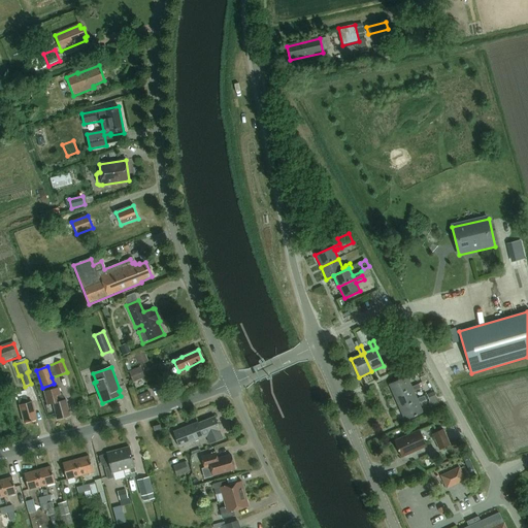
[(129,370),(133,381),(142,376),(139,367),(129,370)]
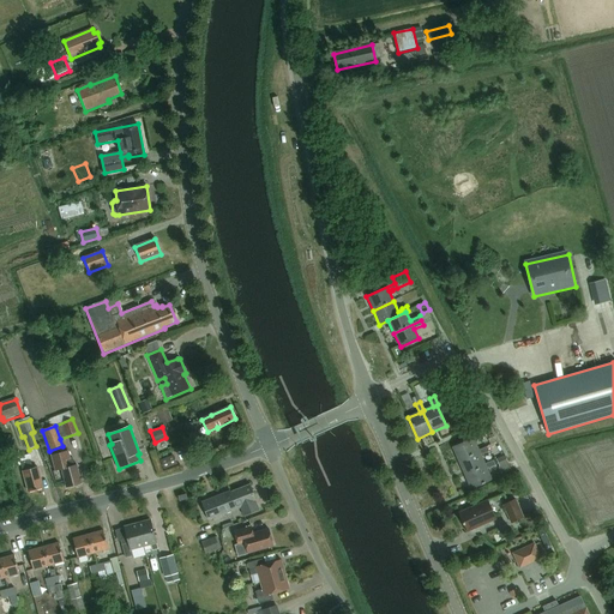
[(473,439),(452,447),(458,462),(480,452),(479,451),(475,441),(482,438),(481,433),(471,438),(473,439)]
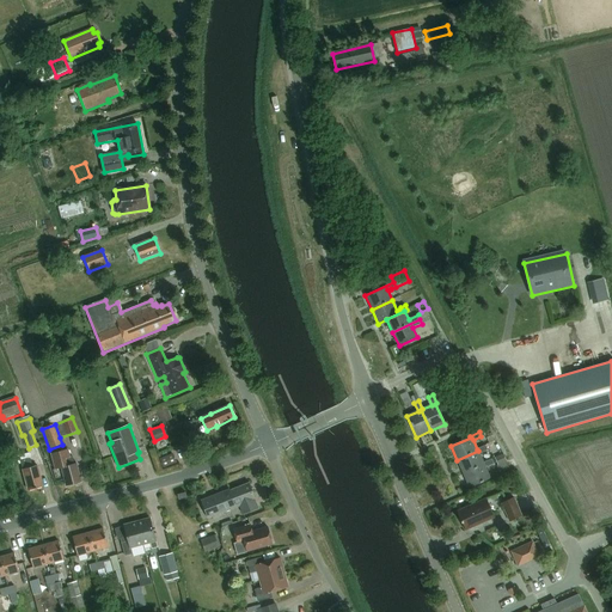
[(478,451),(457,460),(463,475),(484,465),(483,463),(479,454),(488,451),(485,446),(477,450),(478,451)]
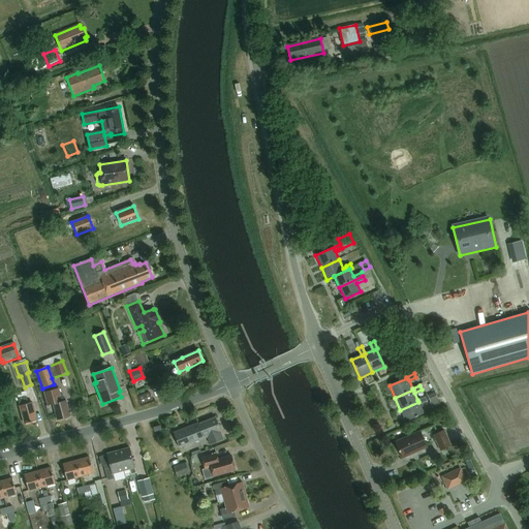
[(58,389),(44,392),(49,407),(53,405),(57,421),(70,417),(65,401),(64,401),(62,395),(60,396),(58,389)]
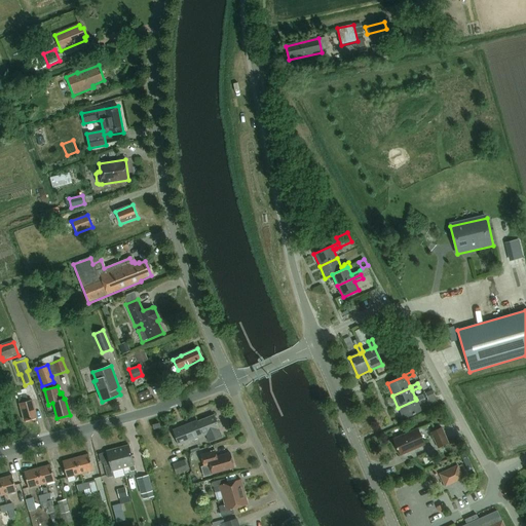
[(436,397),(433,390),(425,393),(428,400),(436,397)]
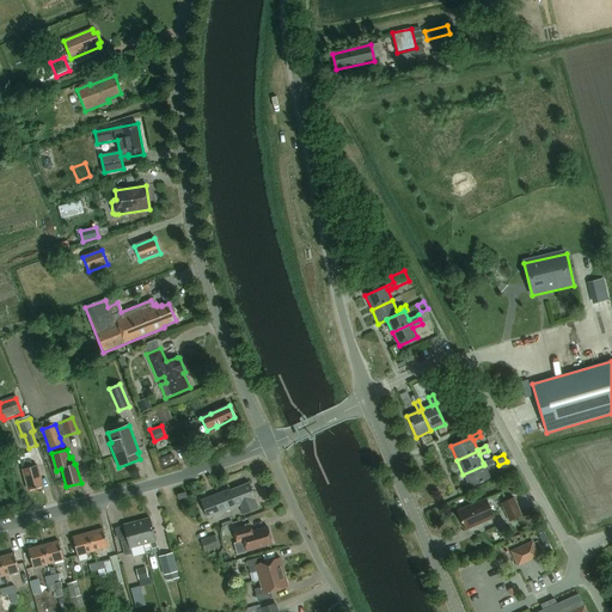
[(28,490),(43,487),(37,466),(32,467),(30,459),(20,461),(28,490)]
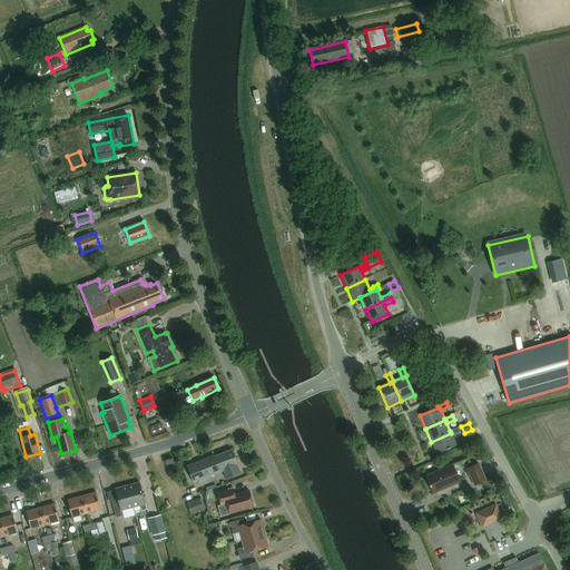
[(451,433),(431,442),(436,454),(457,446),(452,435),(460,432),(458,428),(450,431),(451,433)]
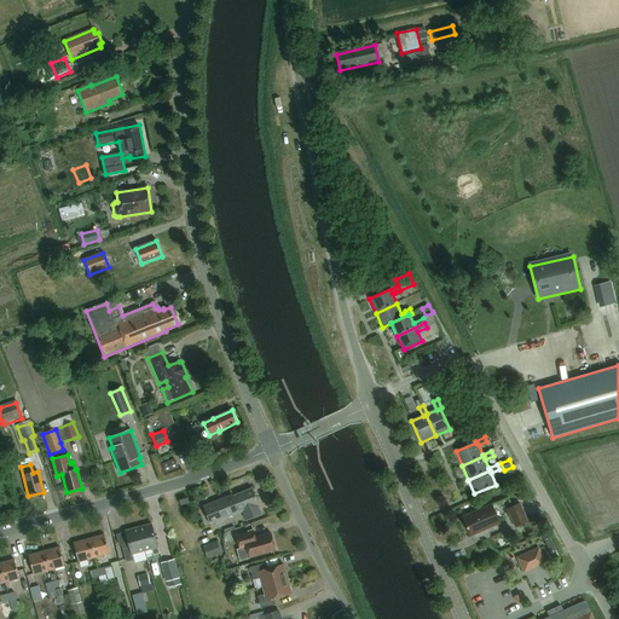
[(246,521),(261,515),(256,504),(258,504),(252,490),(232,497),(232,496),(203,507),(210,525),(242,512),(246,521)]
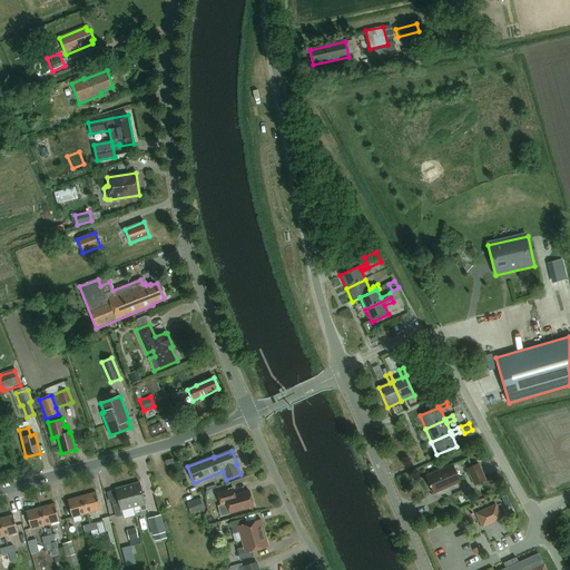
[(453,464),(425,477),(433,494),(461,482),(453,464)]
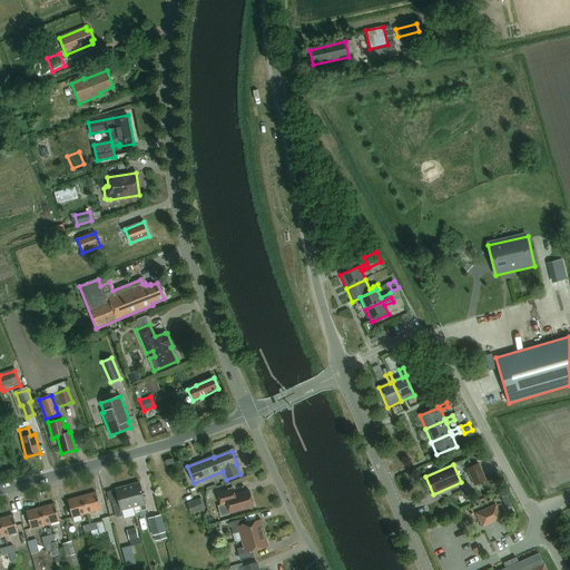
[(485,482),(478,464),(467,469),(474,487),(485,482)]
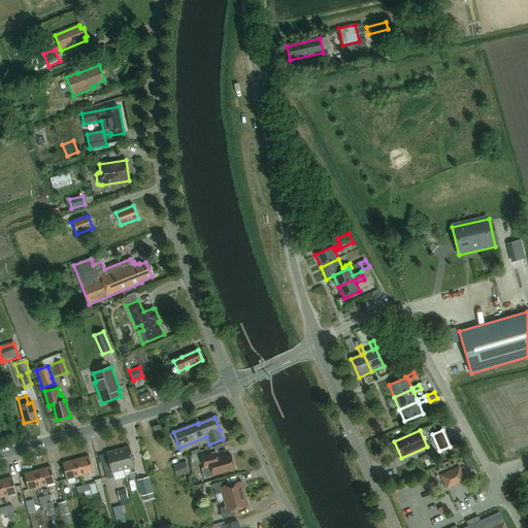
[(118,451),(123,470),(130,468),(131,474),(136,472),(129,448),(118,451)]
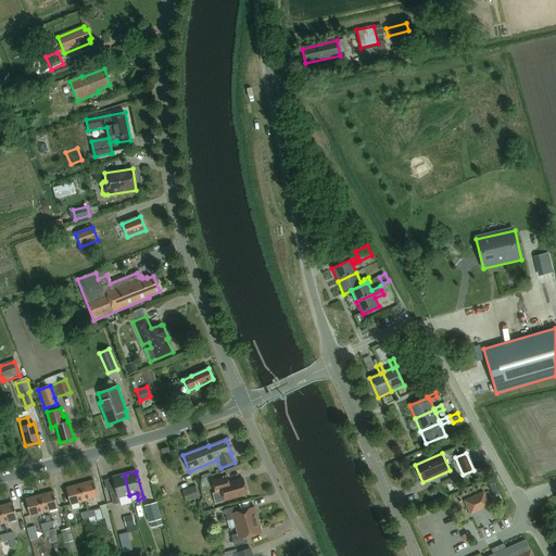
[(118,498),(129,495),(124,475),(113,478),(115,489),(110,490),(113,506),(119,504),(118,498)]
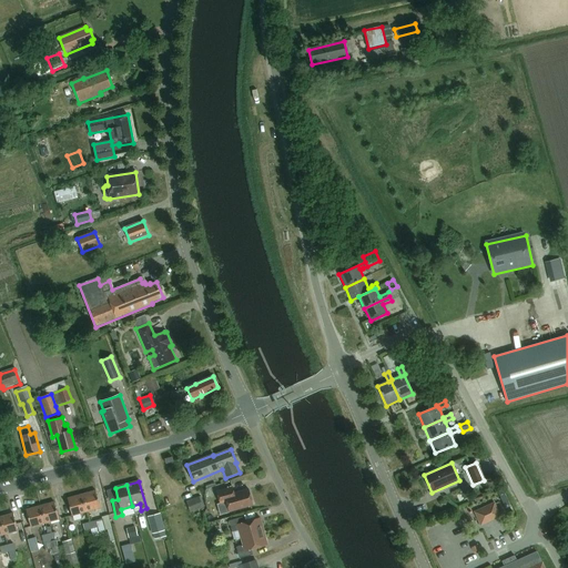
[(252,506),(249,489),(233,493),(232,487),(216,490),(220,503),(226,501),(229,511),(252,506)]
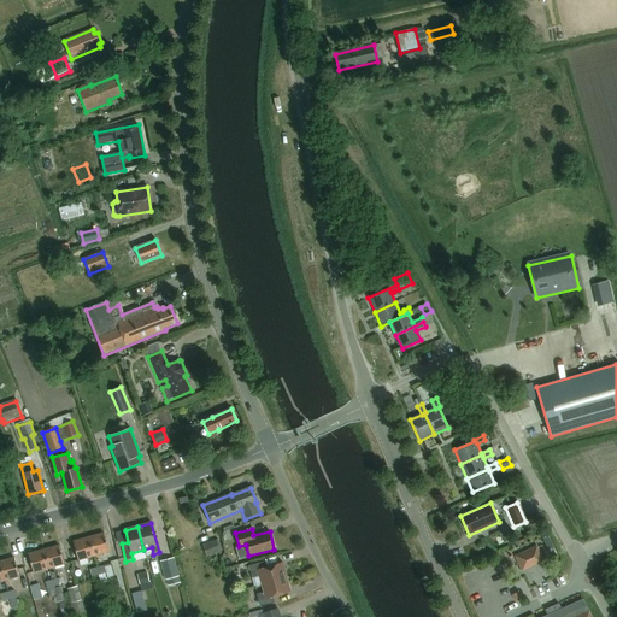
[(104,534),(88,538),(94,557),(109,552),(104,534)]
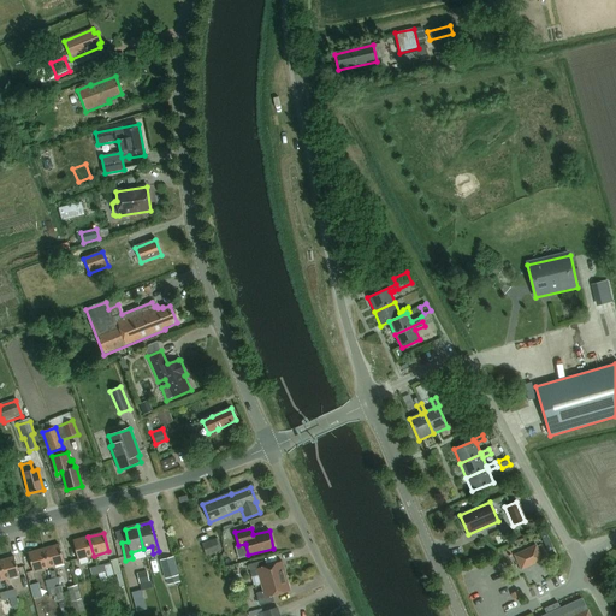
[(88,537),(72,542),(78,560),(94,556),(88,537)]
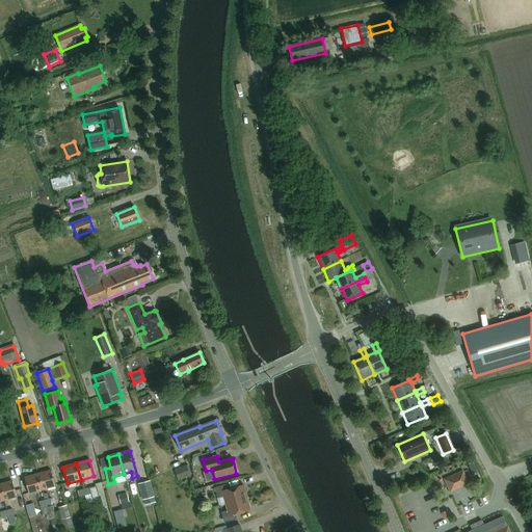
[(190,476),(186,466),(175,470),(179,480),(190,476)]
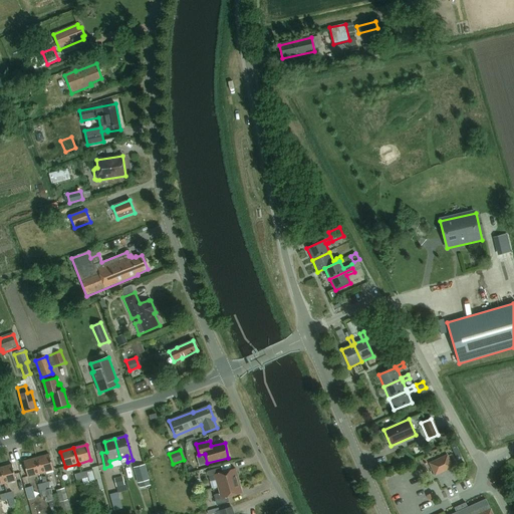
[(431,461),(437,475),(456,467),(450,454),(431,461)]
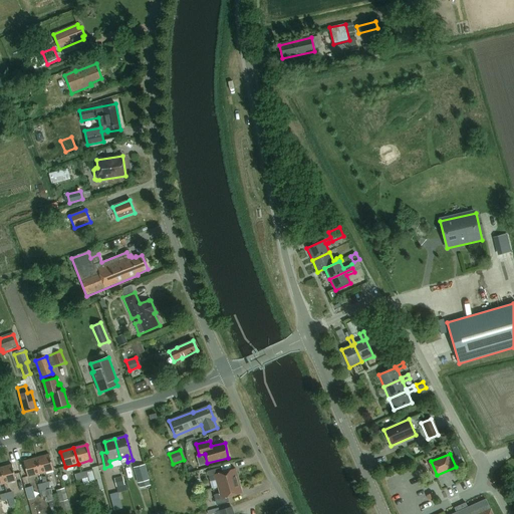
[(49,455),(36,459),(40,474),(53,471),(49,455)]
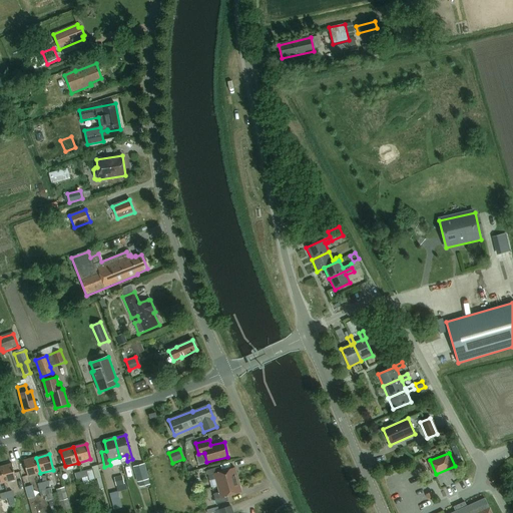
[(36,458),(23,461),(28,477),(40,473),(36,458)]
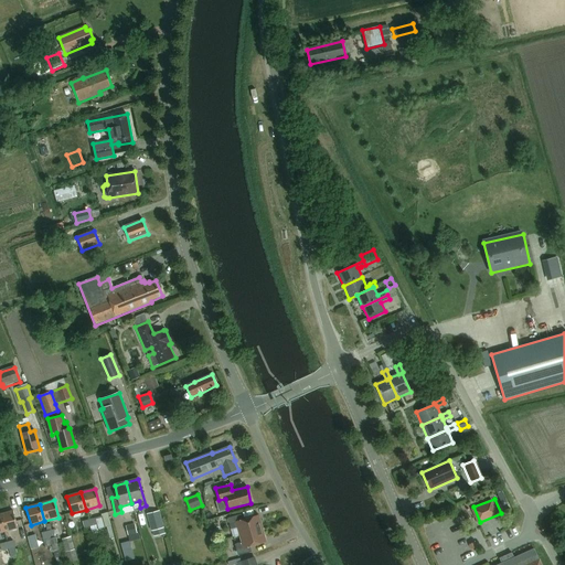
[(13,511),(0,514),(0,520),(3,532),(18,529),(13,511)]
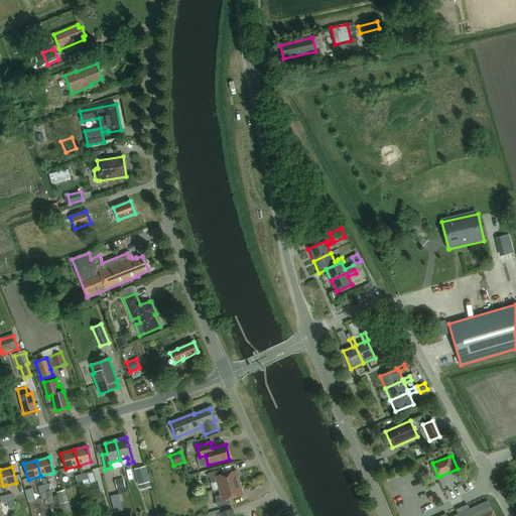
[(150,483),(145,467),(134,470),(138,486),(150,483)]
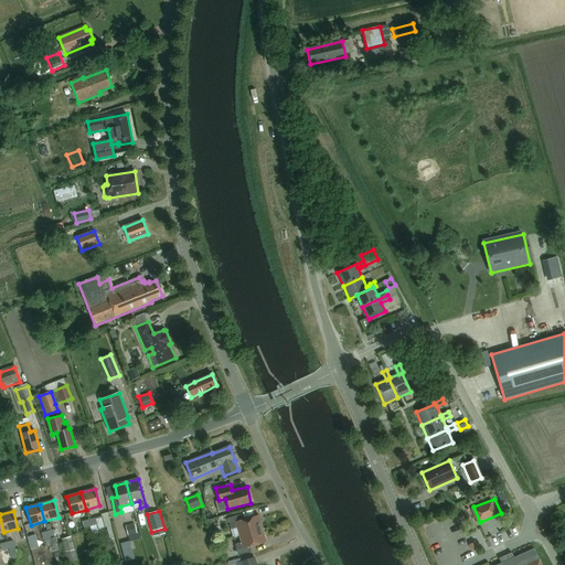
[(84,519),(86,526),(92,525),(93,531),(113,526),(110,514),(84,519)]
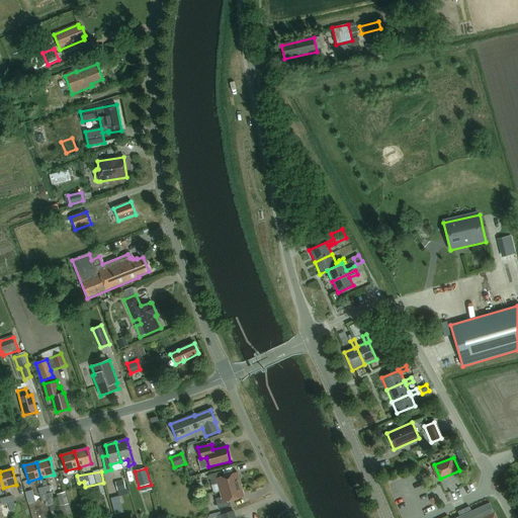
[(221,472),(208,476),(211,486),(218,485),(220,491),(241,485),(237,473),(222,478),(221,472)]
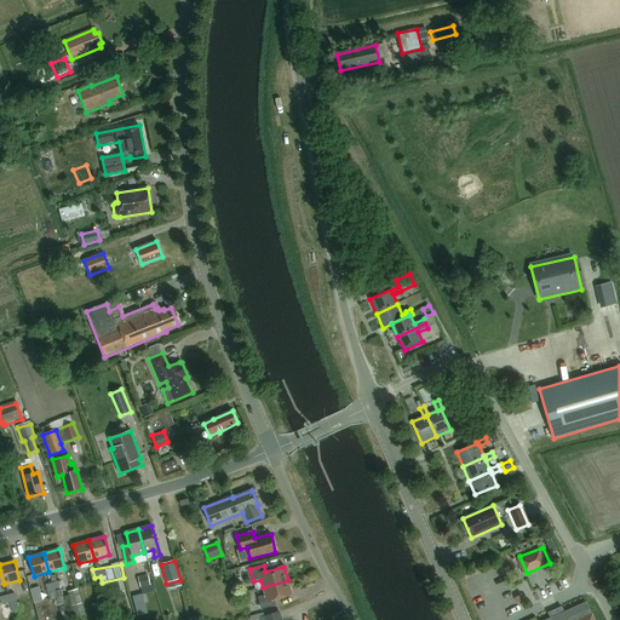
[(150,586),(148,575),(138,578),(141,589),(150,586)]
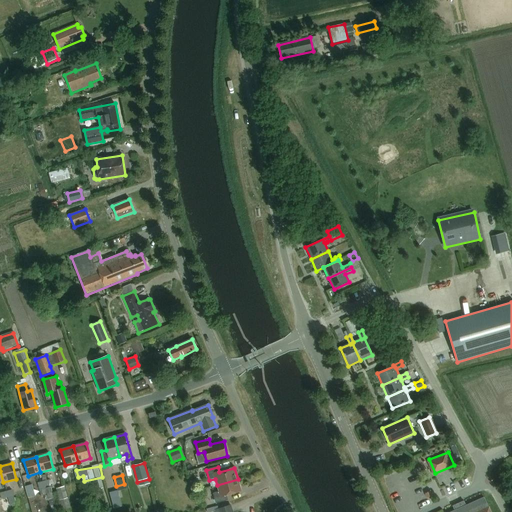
[(219,492),(213,494),(216,504),(228,501),(226,495),(241,491),(238,479),(217,485),(219,492)]
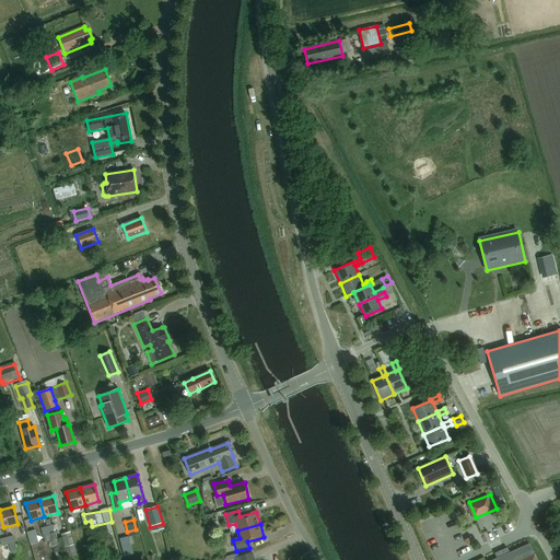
[(56,532),(54,525),(42,529),(45,543),(50,540),(48,534),(56,532)]
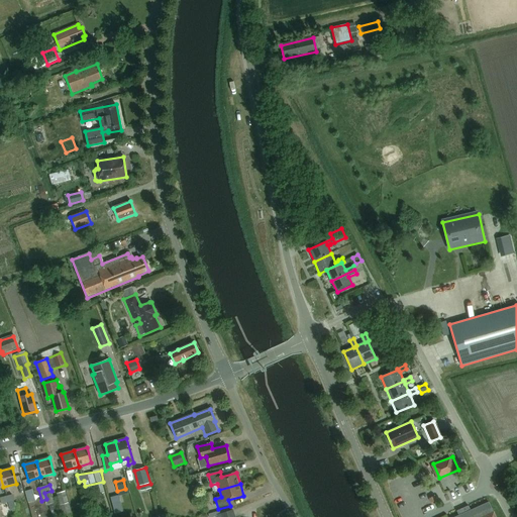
[(69,504),(66,495),(58,497),(61,506),(69,504)]
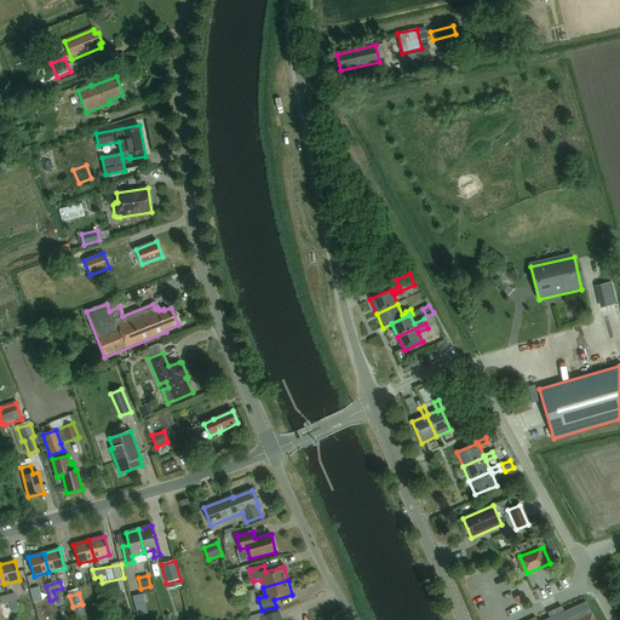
[(18,609),(16,600),(13,595),(7,596),(9,602),(12,612),(18,609)]
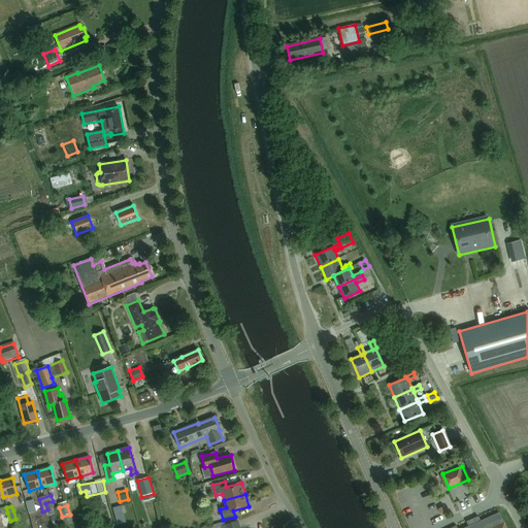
[(10,521),(7,513),(6,507),(1,509),(4,522),(10,521)]
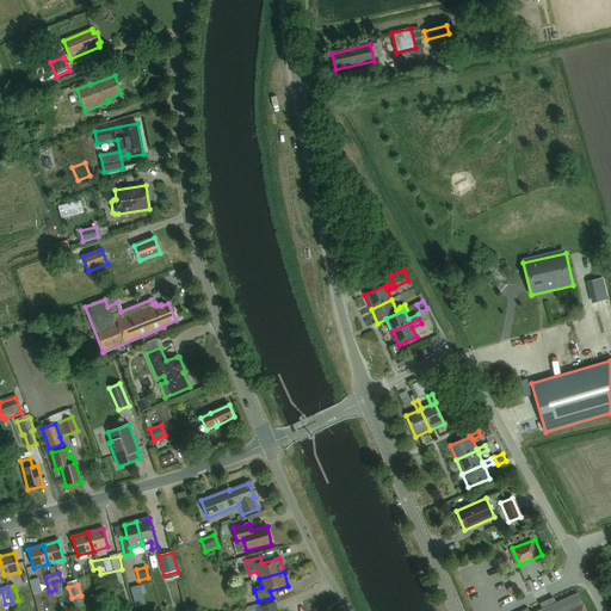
[(582,606),(576,594),(555,604),(553,599),(547,602),(549,608),(539,610),(585,610),(582,606)]
